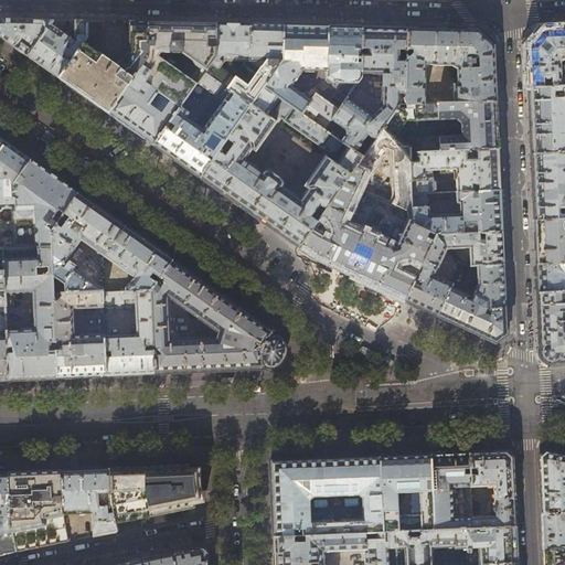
[(30,20),(2,19),(0,19),(0,38),(20,52),(28,57),(42,36),(42,20),(30,20)]
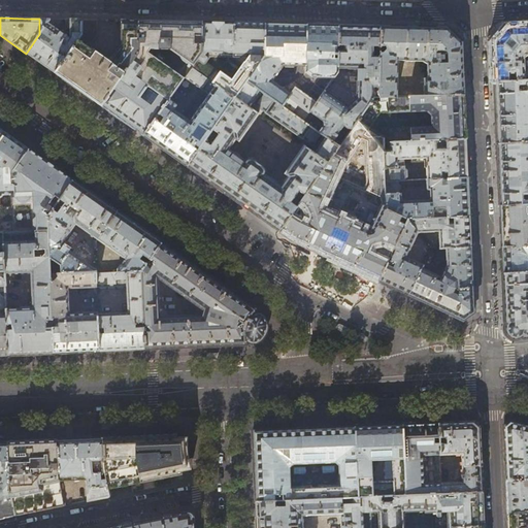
[(81,20),(64,19),(39,19),(39,34),(26,54),(41,64),(54,73),(81,35),(81,20)]
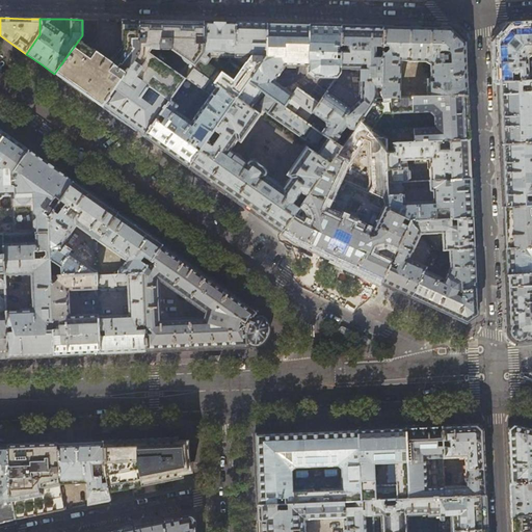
[(98,20),(82,20),(82,35),(54,74),(82,94),(102,107),(112,91),(115,87),(127,71),(139,53),(140,21),(122,21),(122,44),(110,59),(105,59),(100,56),(97,53),(98,51),(98,50),(91,45),(98,33),(98,20)]
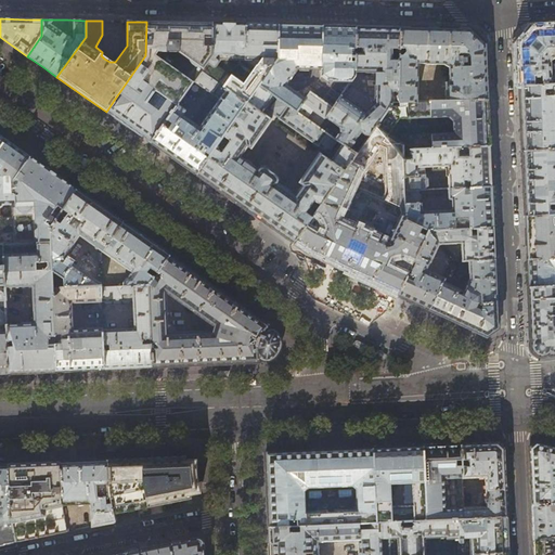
[(182,23),(146,22),(145,55),(132,74),(178,104),(192,84),(193,82),(154,55),(156,52),(179,53),(202,69),(211,56),(213,23),(182,23)]
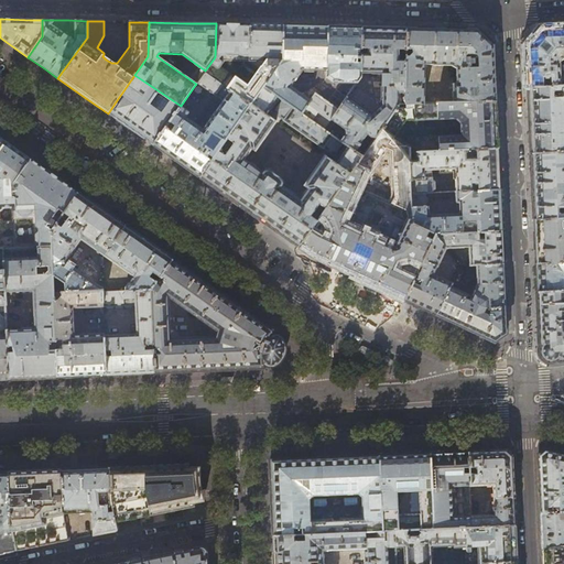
[(235,24),(216,23),(215,57),(205,71),(205,73),(227,88),(249,57),(250,24),(235,24)]
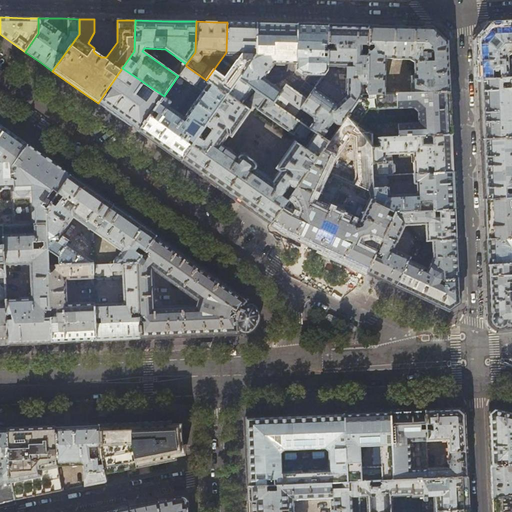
[(239,22),(227,22),(226,52),(206,80),(227,95),(238,79),(257,54),(250,43),(257,38),(257,23),(239,22)]
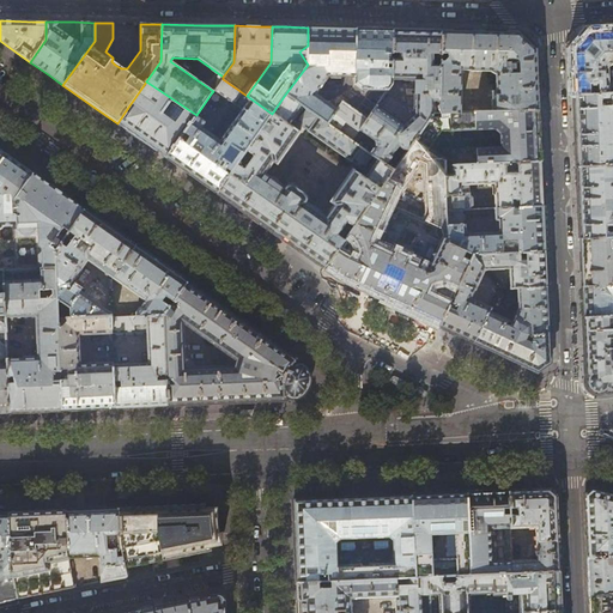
[(329,28),(308,28),(308,46),(308,65),(285,95),(339,132),(346,122),(359,131),(368,119),(343,102),(337,110),(315,95),(319,90),(320,90),(326,80),(328,77),(354,77),(354,83),(362,89),(366,89),(366,90),(388,91),(392,84),(392,79),(394,29),(376,29),(329,28)]
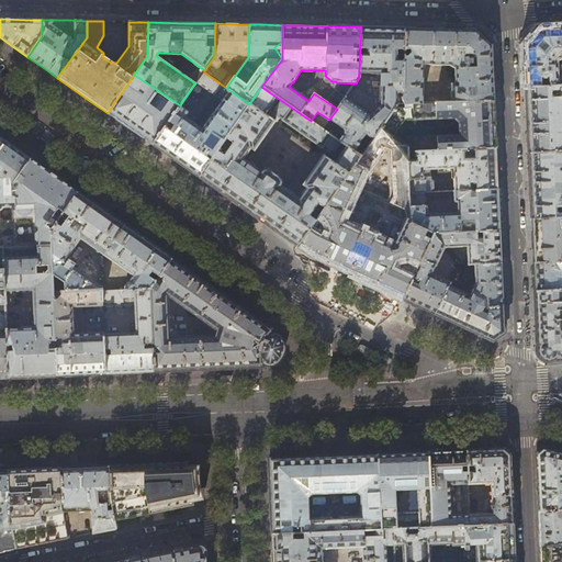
[(364,139),(363,138),(363,137),(366,134),(372,139),(381,127),(383,124),(395,108),(397,104),(397,93),(403,93),(405,27),(386,27),(361,26),(359,72),(372,72),(372,75),(380,75),(380,104),(370,114),(346,97),(337,109),(329,120),(317,112),(311,121),(353,152),(357,146),(358,147),(360,146),(364,142),(364,139)]
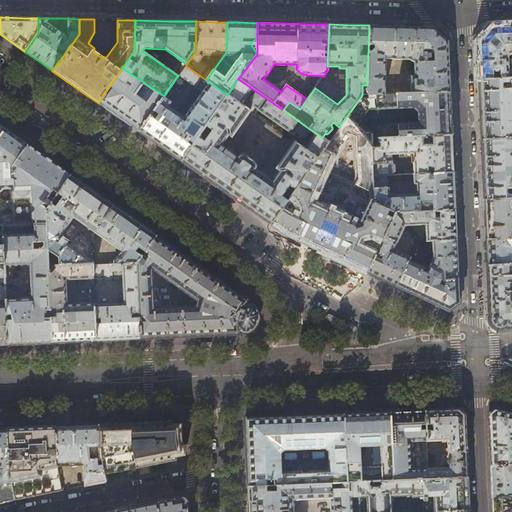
[(509,54),(511,53),(511,24),(503,25),(491,25),(477,41),(478,57),(479,79),(511,77),(511,69),(508,69),(508,57),(509,54)]
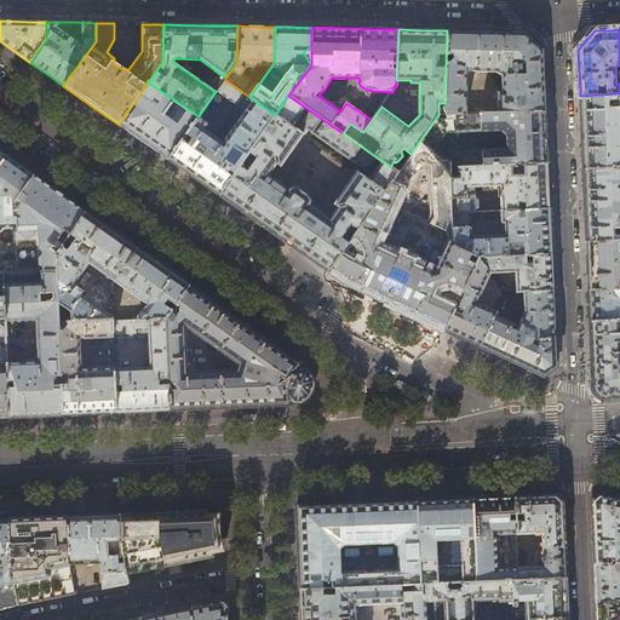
[(491,32),(447,30),(445,103),(446,105),(438,115),(466,114),(468,72),(476,72),(476,73),(497,73),(501,76),(501,92),(497,92),(498,113),(545,112),(544,74),(543,50),(524,33),(491,32)]
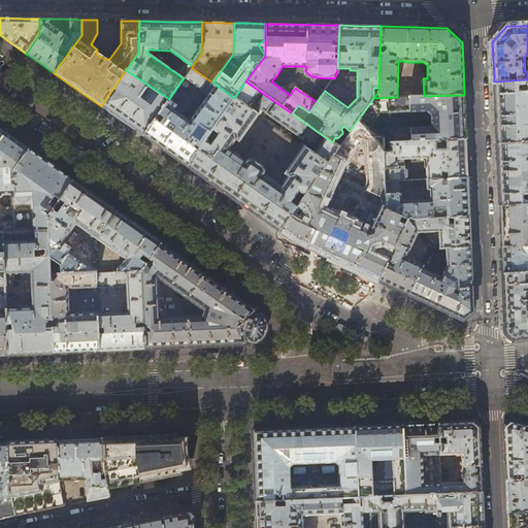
[(192,68),(184,78),(183,79),(190,85),(191,83),(209,95),(190,122),(173,110),(177,105),(169,99),(143,136),(164,151),(187,166),(198,150),(194,147),(198,142),(201,144),(203,141),(211,129),(234,98),(212,83),(192,68)]
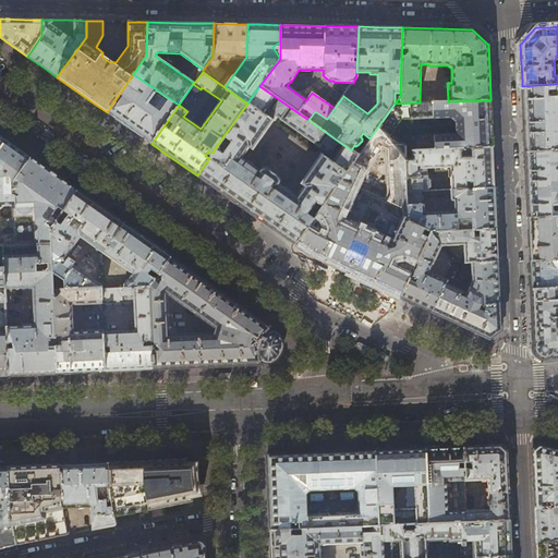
[(179,105),(133,74),(121,92),(126,95),(123,99),(118,96),(107,112),(130,129),(152,144),(179,105)]
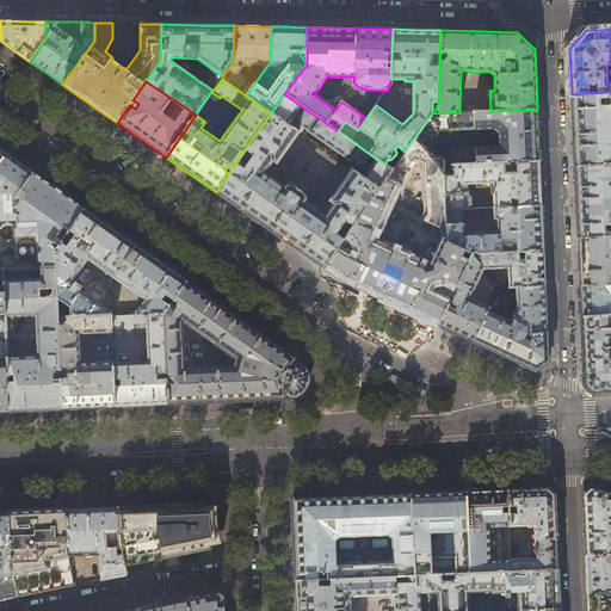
[(610,92),(572,94),(573,128),(575,166),(610,164),(610,92)]
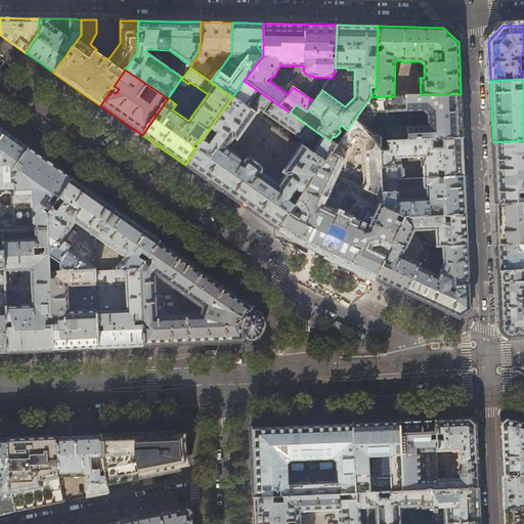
[(208,144),(202,140),(200,143),(197,148),(185,165),(207,180),(245,207),(277,229),(290,211),(295,204),(336,145),(330,141),(290,113),(244,81),(232,97),(210,128),(216,133),(208,144)]
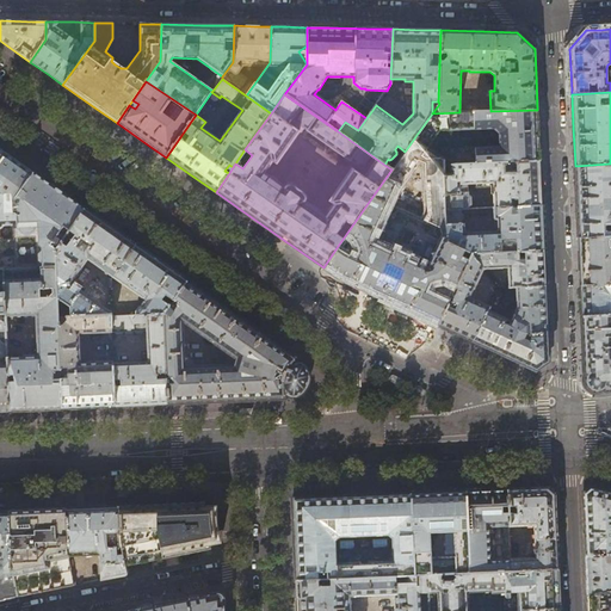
[(537,110),(491,111),(460,112),(432,113),(430,117),(431,135),(417,135),(414,139),(442,159),(443,166),(455,165),(506,162),(516,162),(539,161),(538,149),(538,124),(537,110)]
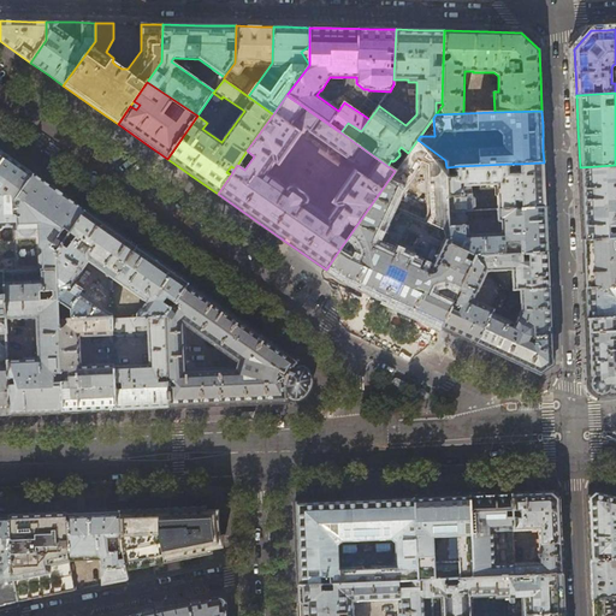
[(349,254),(348,253),(341,248),(326,270),(341,280),(356,288),(413,314),(442,327),(451,308),(452,306),(438,300),(442,289),(445,288),(457,294),(469,268),(462,264),(467,253),(450,246),(449,212),(446,176),(446,167),(445,160),(418,140),(408,153),(395,171),(347,240),(353,244),(355,248),(350,256),(350,255),(349,254)]
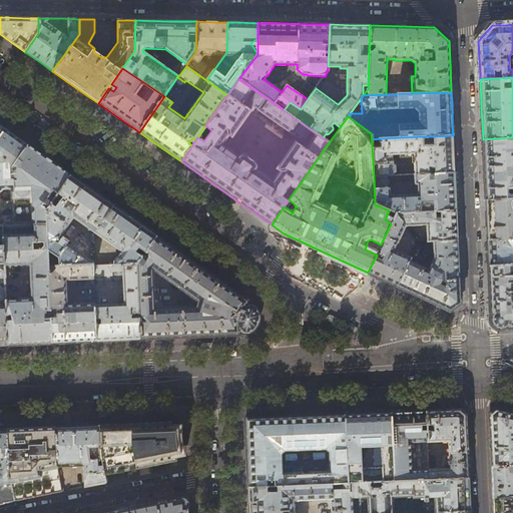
[(0,224),(2,224),(0,185),(0,182),(28,144),(0,124),(0,224)]
